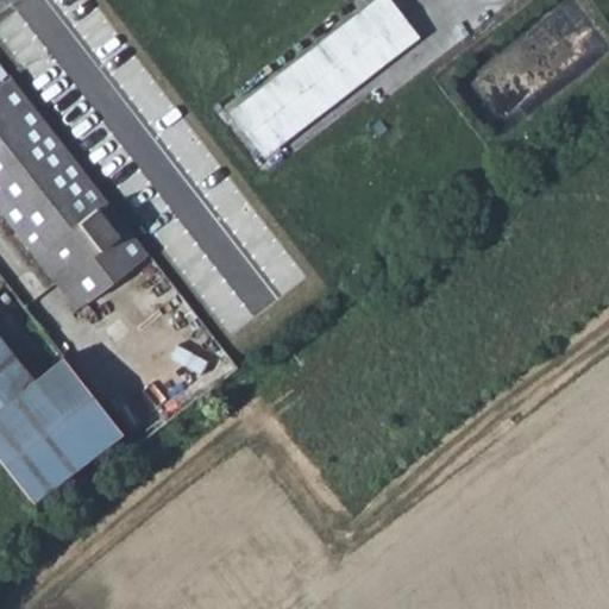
[(0,0),(0,17),(16,19),(16,0),(0,0)]
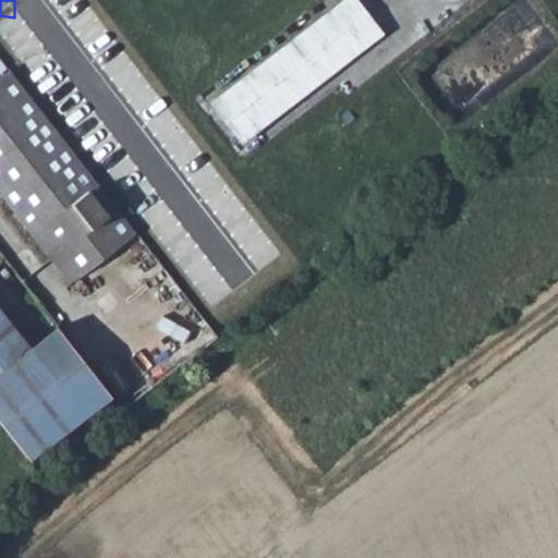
[(245,144),(386,33),(358,0),(342,0),(215,102),(245,144)]
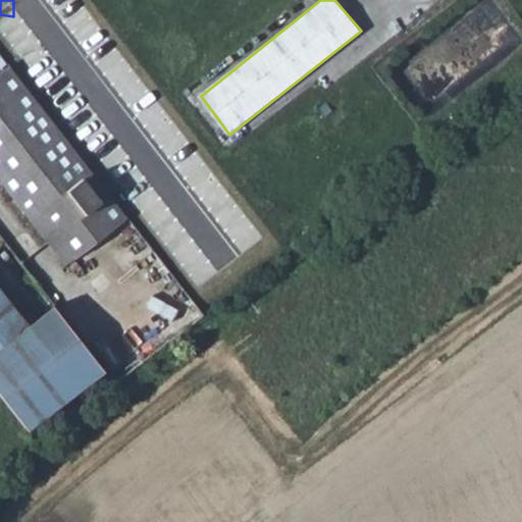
[(0,71),(0,185),(48,245),(112,195),(8,65),(0,71)]
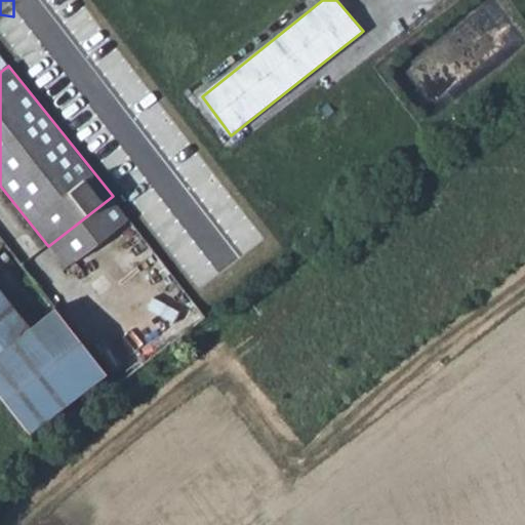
[(66,269),(131,218),(113,196),(48,246),(66,269)]
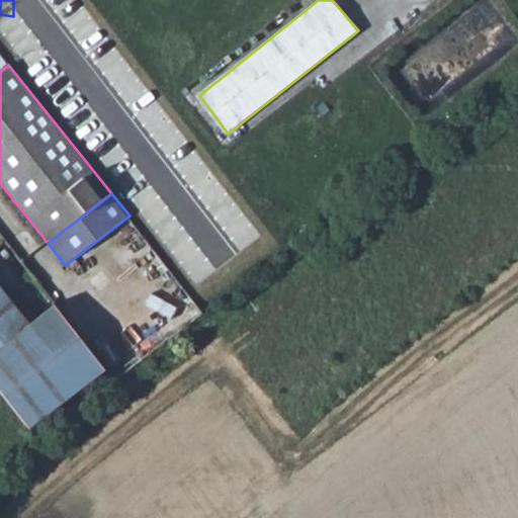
[(0,387),(31,428),(80,387),(29,325),(0,287),(0,387)]
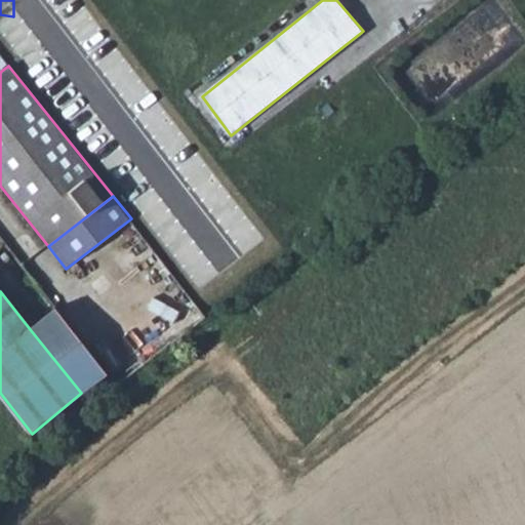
[(81,393),(107,371),(56,309),(30,329),(81,393)]
